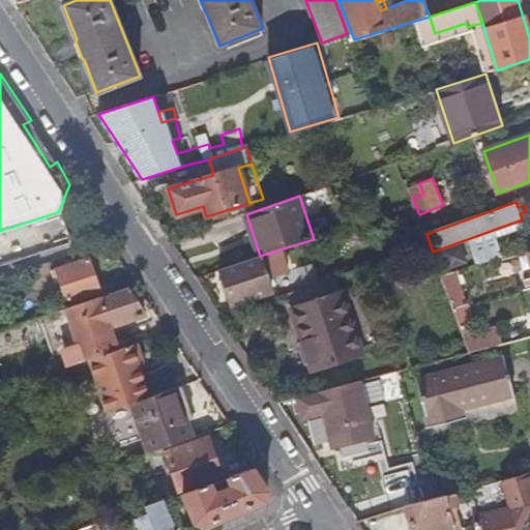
[(473,252),(477,265),(503,259),(500,245),(473,252)]
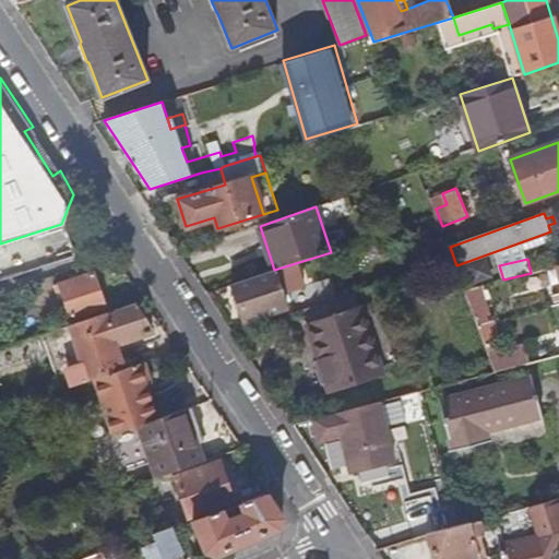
[(274,270),(232,285),(245,322),(287,307),(274,270)]
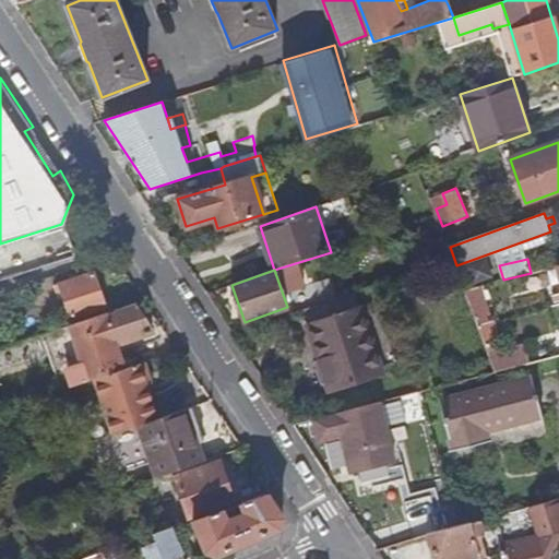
[(60,285),(72,319),(106,308),(94,274),(60,285)]
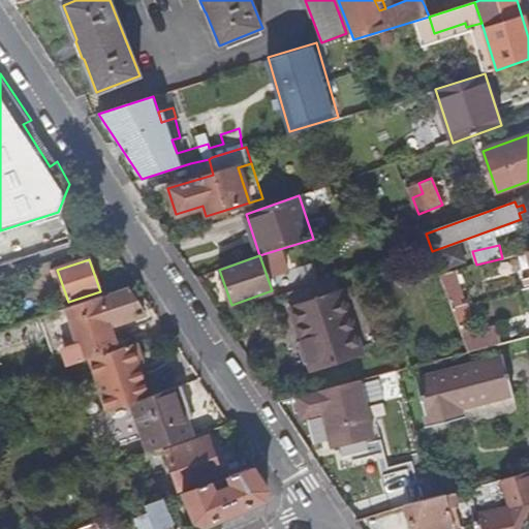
[(459,284),(456,271),(439,275),(444,288),(459,284)]
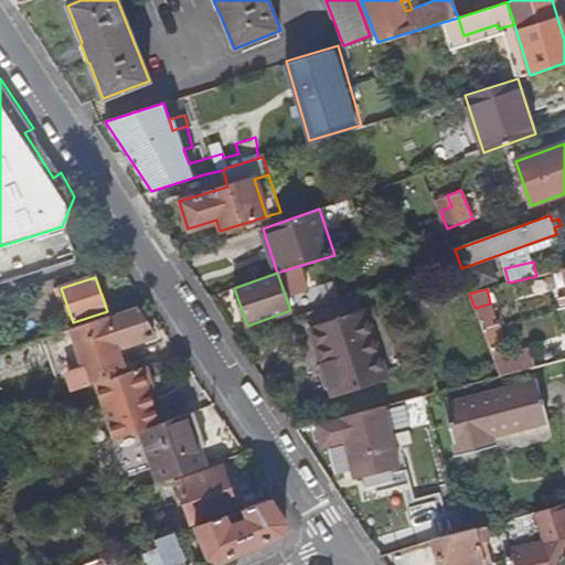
[(351,298),(294,317),(300,336),(311,331),(322,365),(317,366),(324,390),(330,388),(332,395),(387,377),(385,372),(402,366),(381,307),(356,315),(351,298)]
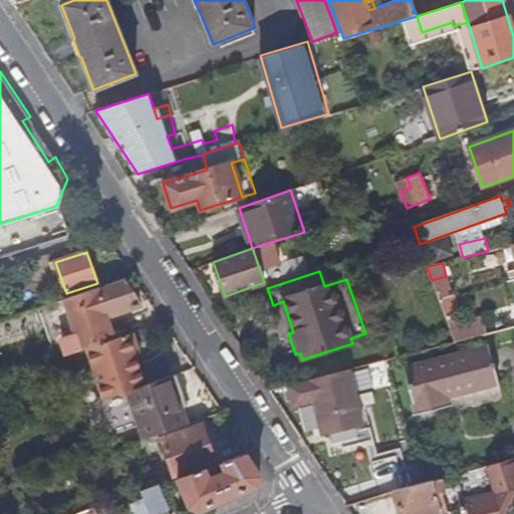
[(122,280),(65,299),(76,335),(61,340),(66,355),(86,349),(113,340),(104,312),(116,308),(118,313),(140,306),(122,280)]
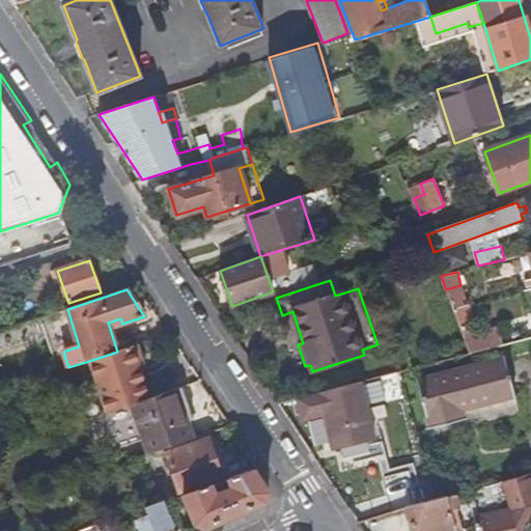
[(498,328),(465,336),(471,353),(472,354),(502,346),(498,328)]
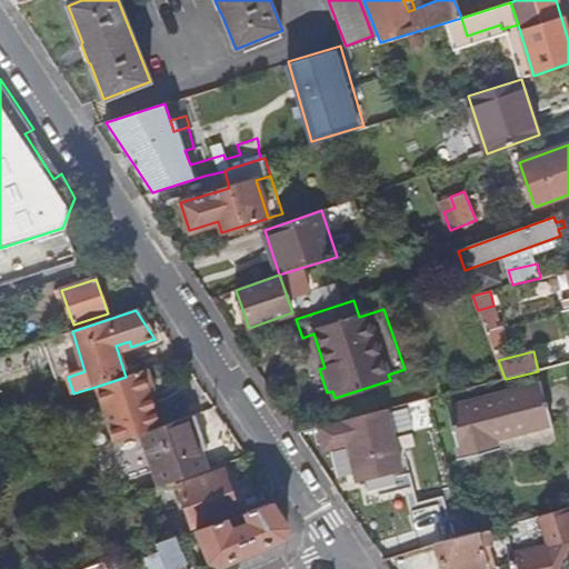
[(96,387),(113,442),(142,432),(160,427),(146,385),(146,383),(147,383),(148,383),(148,382),(148,381),(149,381),(149,380),(149,379),(149,378),(149,377),(147,369),(126,377),(96,387)]
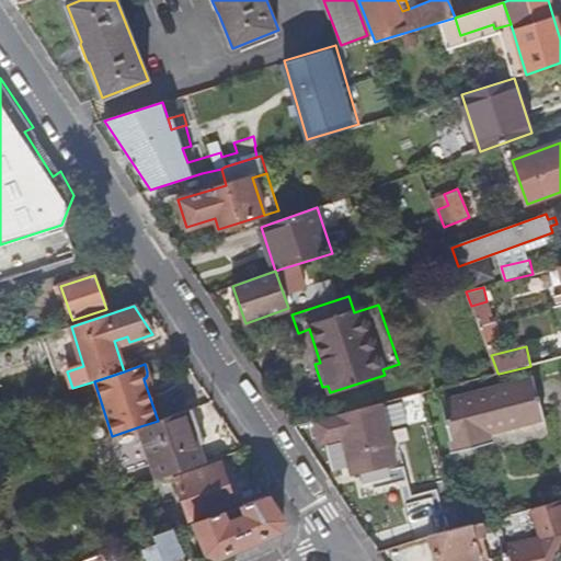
[(534,379),(441,403),(454,454),(491,444),(488,433),(544,419),(534,379)]
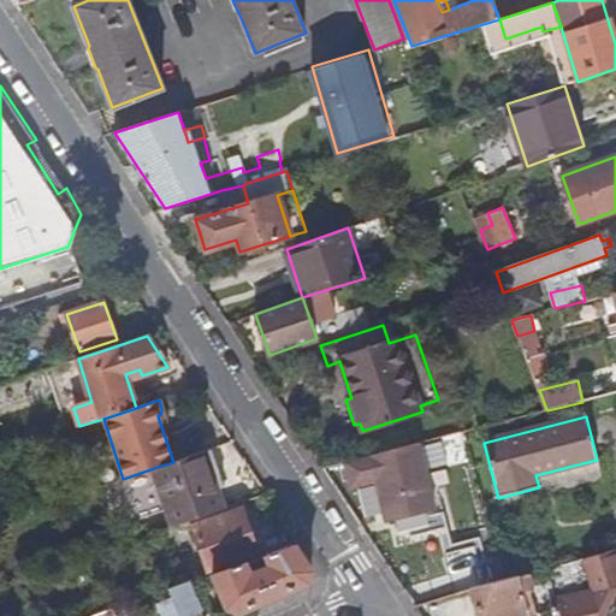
[(420,443),(344,462),(351,487),(377,480),(388,520),(436,509),(420,443)]
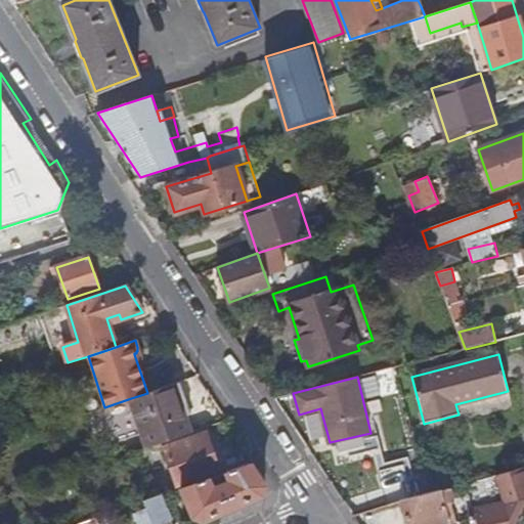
[(147,393),(131,398),(148,448),(189,434),(183,417),(181,418),(170,385),(147,393)]
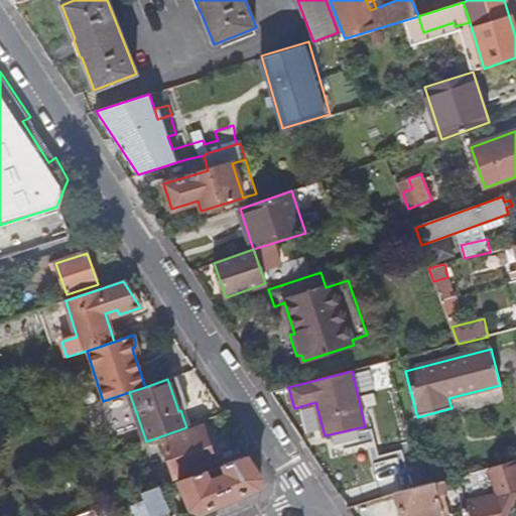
[(202,428),(161,443),(173,479),(214,465),(202,428)]
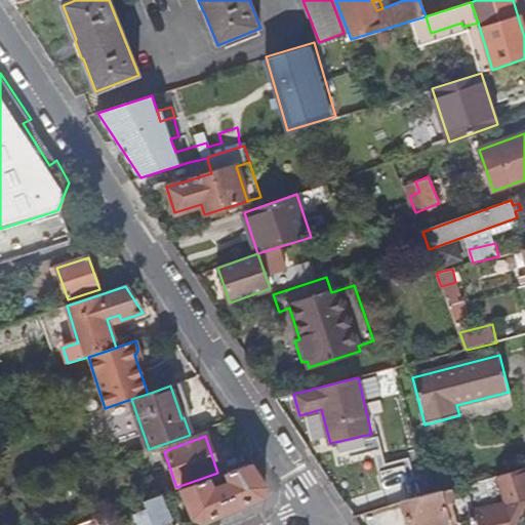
[(227,473),(234,470),(249,465),(253,462),(246,450),(229,457),(223,459),(227,473)]
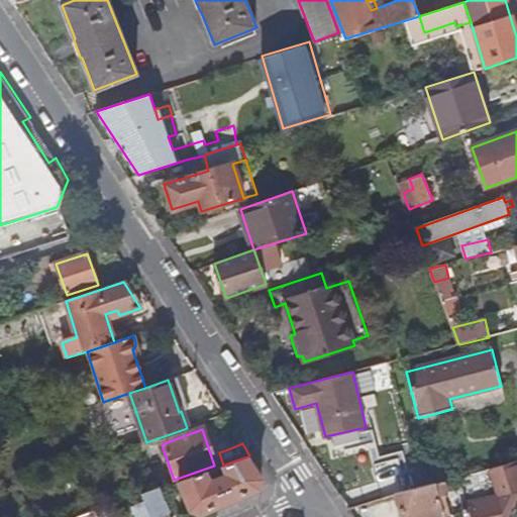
[(204,473),(177,482),(190,510),(200,514),(257,489),(261,479),(245,457),(230,462),(223,466),(221,466),(224,476),(207,482),(204,473)]
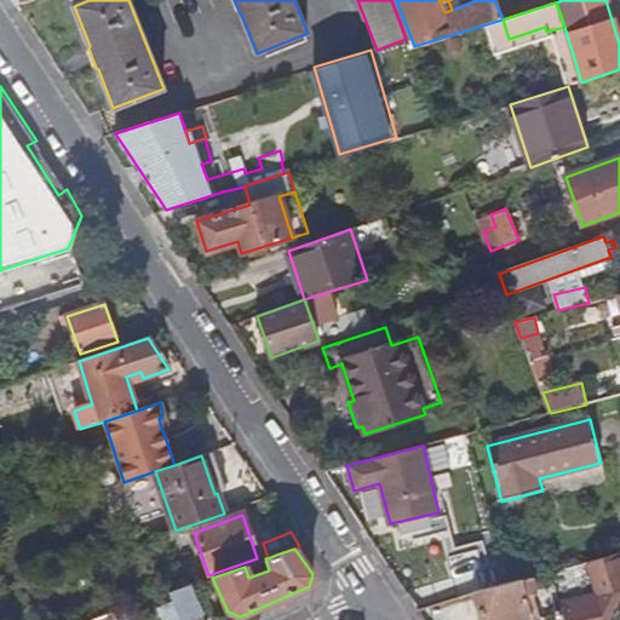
[(615,619),(619,612),(619,552),(586,562),(550,572),(532,577),(535,593),(544,608),(550,606),(554,619),(556,619),(555,619),(615,619)]
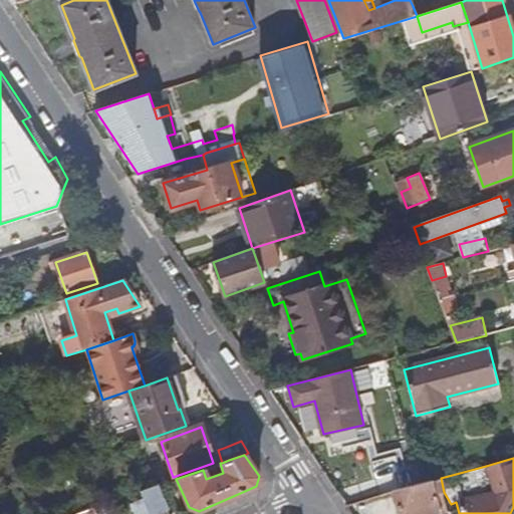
[(437,494),(442,492),(444,492),(441,478),(434,480),(437,494)]
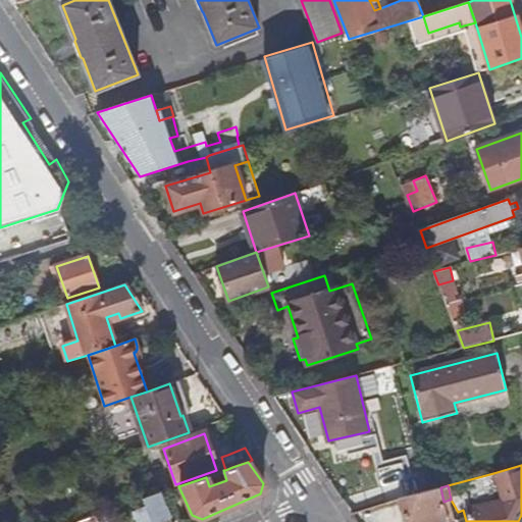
[(444,502),(440,487),(398,499),(403,521),(448,521),(448,520),(454,518),(449,500),(444,502)]
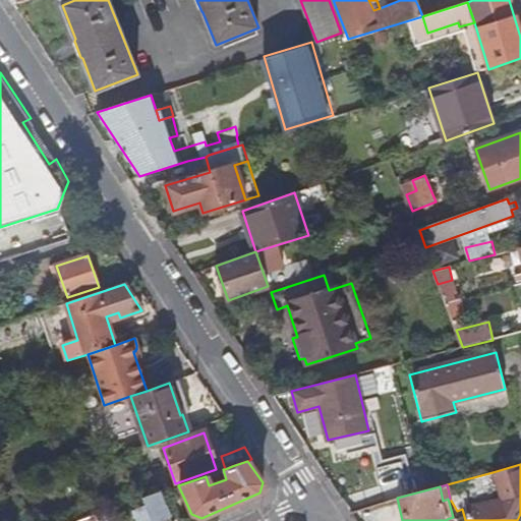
[(168,520),(156,494),(140,499),(151,520),(168,520)]
